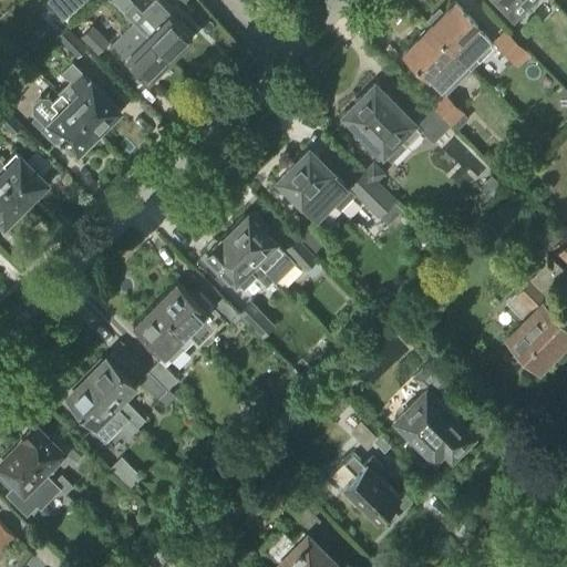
[(50,0),(63,16),(82,0),(50,0)]
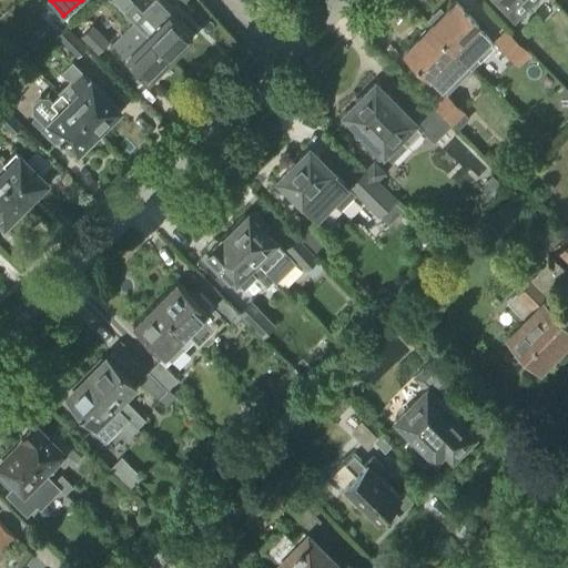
[(133,1),(131,0),(114,0),(124,10),(133,1)]
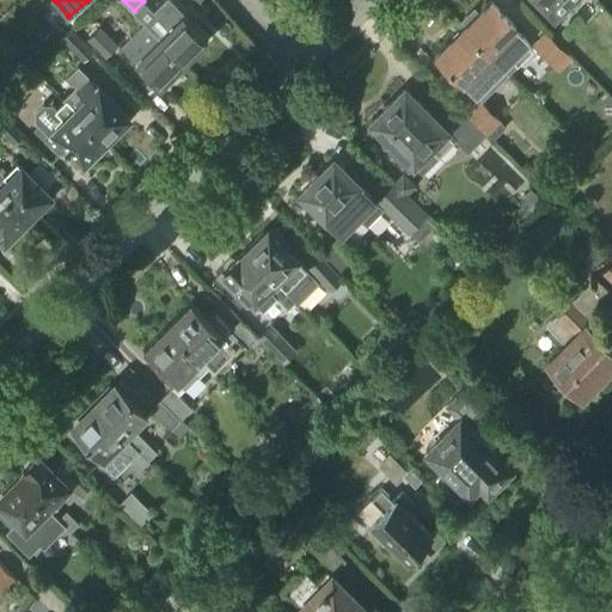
[(184,16),(167,0),(155,0),(151,5),(152,6),(153,5),(173,26),(161,38),(185,62),(208,38),(184,14),(184,16)]
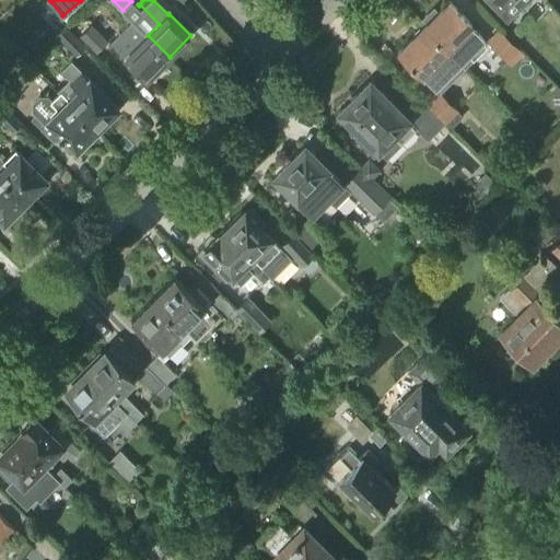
[(485,0),(508,23),(529,0),(485,0)]
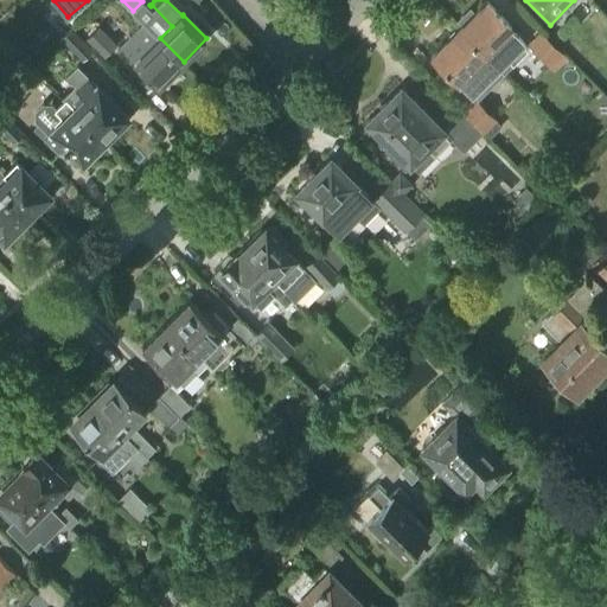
[(500,69),(526,42),(487,2),(461,29),(500,69)]
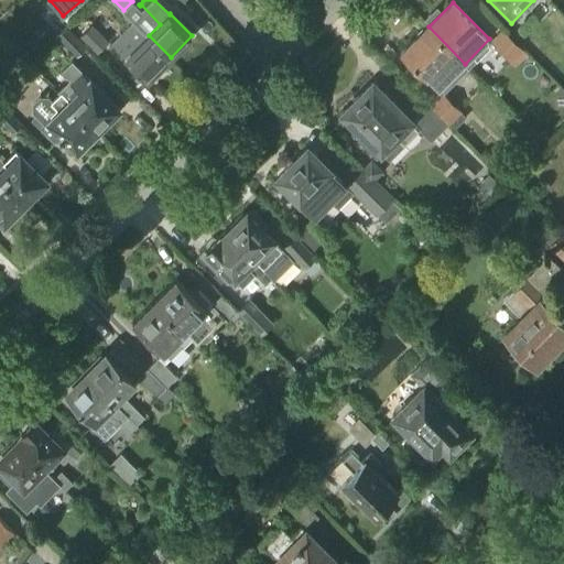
[(148,79),(171,57),(149,35),(136,22),(112,44),(148,79)]
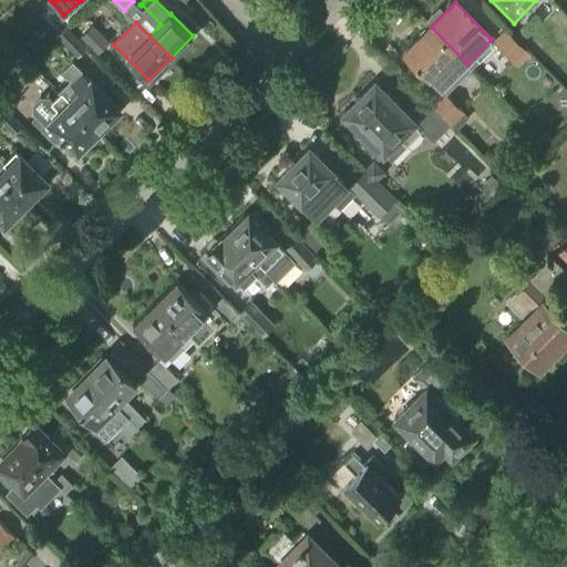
[(98,53),(110,41),(92,24),(81,35),(98,53)]
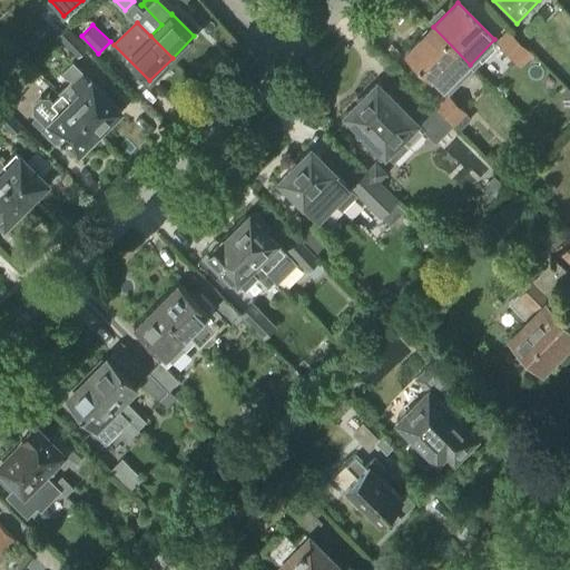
[(77,57),(87,47),(67,27),(57,36),(77,57)]
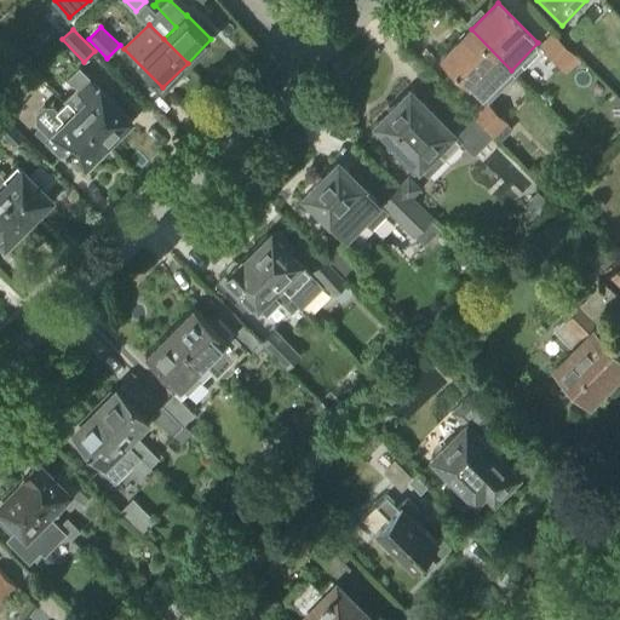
[(483,98),(511,70),(471,29),(443,58),(483,98)]
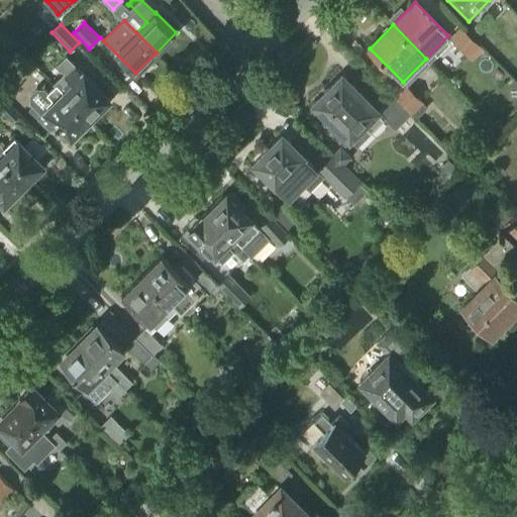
[(469,57),(480,45),(460,26),(449,37),(469,57)]
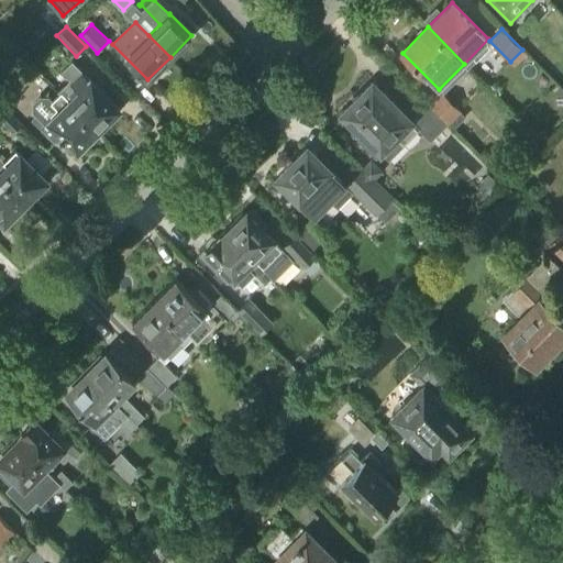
[(99,129),(120,108),(80,69),(69,80),(80,90),(72,100),(99,129)]
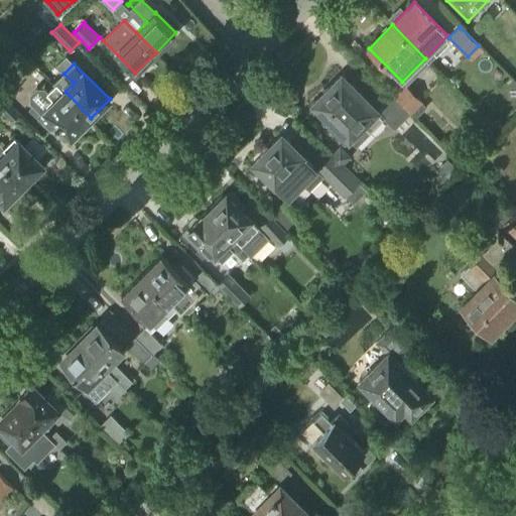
[(378,112),(342,75),(313,104),(334,124),(330,128),(345,143),(363,125),(370,132),(384,119),(395,129),(410,114),(393,97),(378,112)]
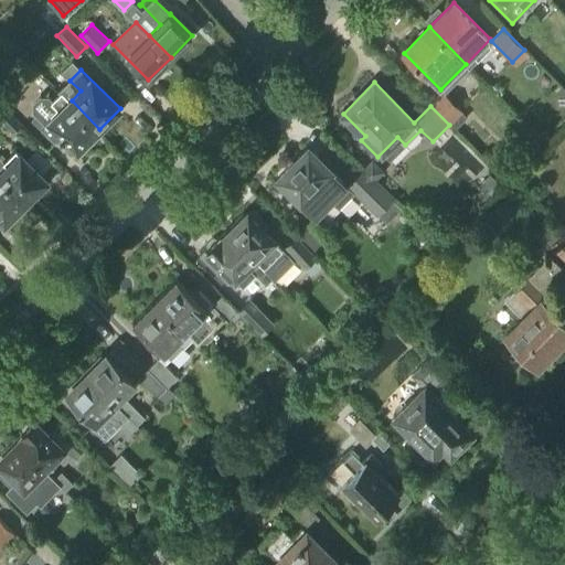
[(39,96),(32,103),(32,112),(36,116),(33,118),(43,129),(43,128),(56,141),(62,136),(63,138),(65,136),(78,149),(99,129),(72,100),(71,102),(61,92),(53,100),(49,96),(39,96)]
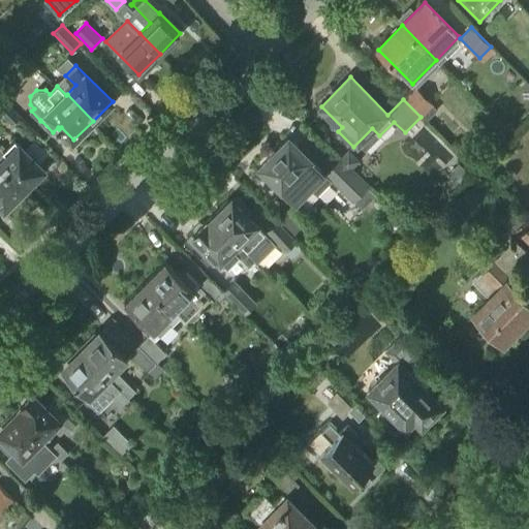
[(414,88),(405,97),(428,120),(437,111),(414,88)]
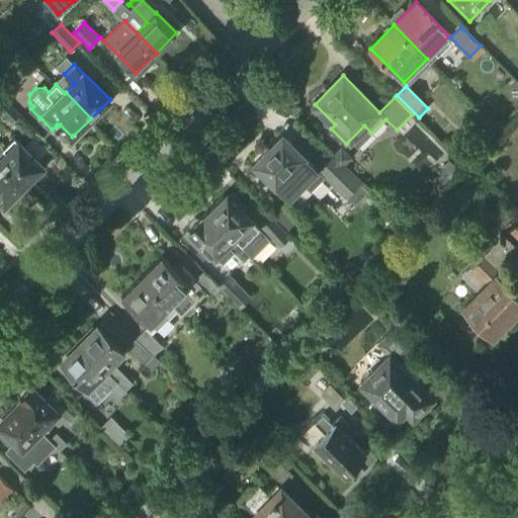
[(1,95),(0,94),(0,110),(11,122),(21,112),(2,94),(1,95)]
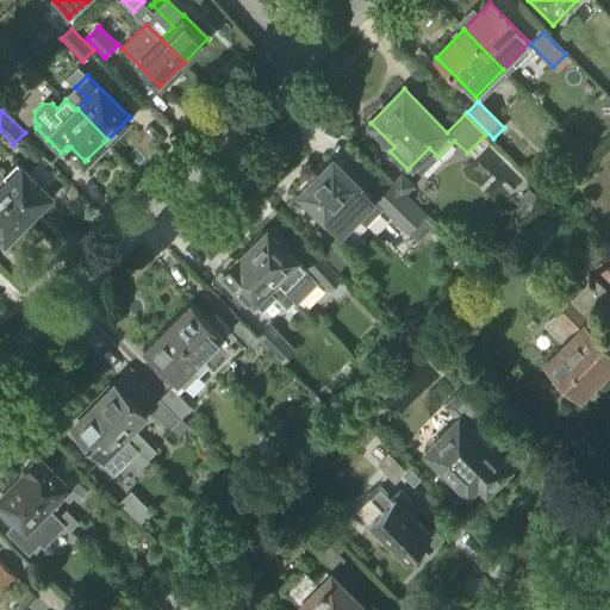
[(341,235),(363,212),(361,210),(372,199),(359,185),(332,160),(299,193),(324,219),(325,218),(341,235)]
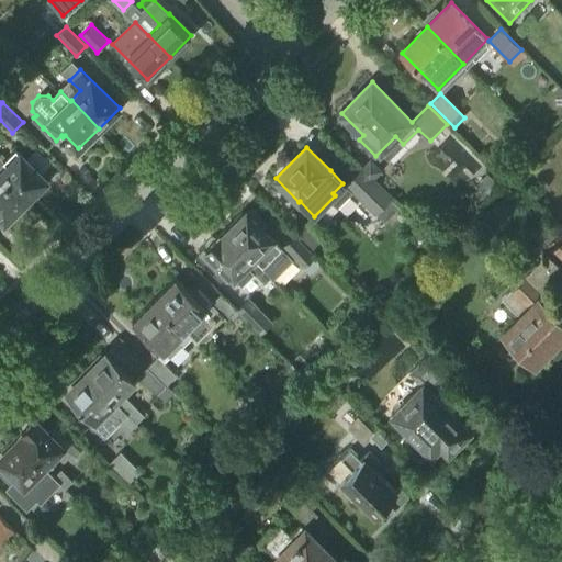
[(47,179),(21,153),(8,166),(0,158),(0,172),(26,200),(47,179)]
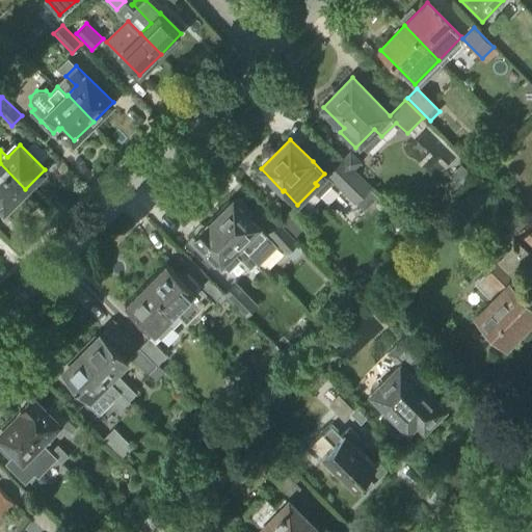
[(369,188),(371,186),(353,169),(361,162),(350,152),(343,160),(369,188)]
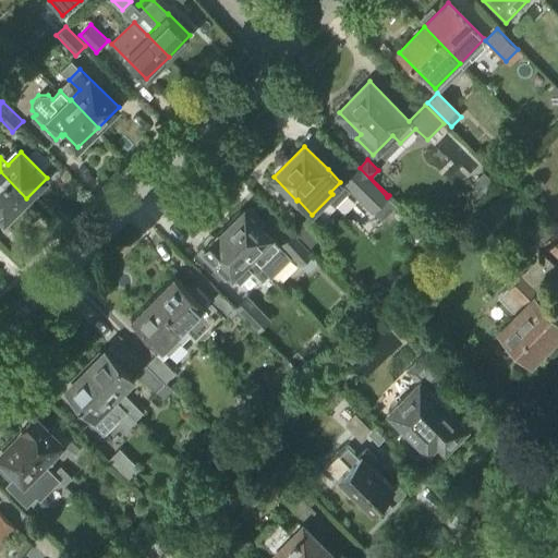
[(372,214),(387,197),(360,168),(342,184),(372,214)]
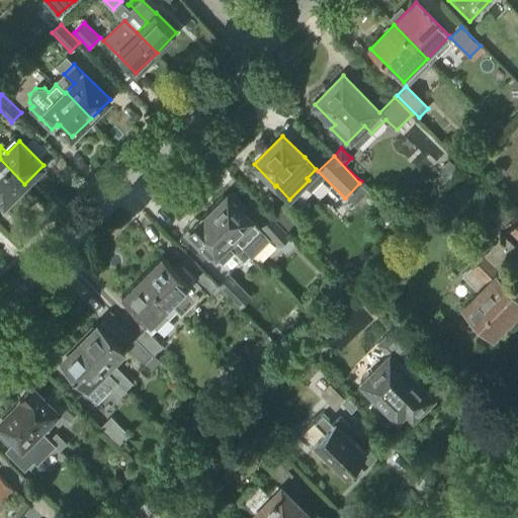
[(0,198),(5,204),(24,184),(0,159),(0,198)]
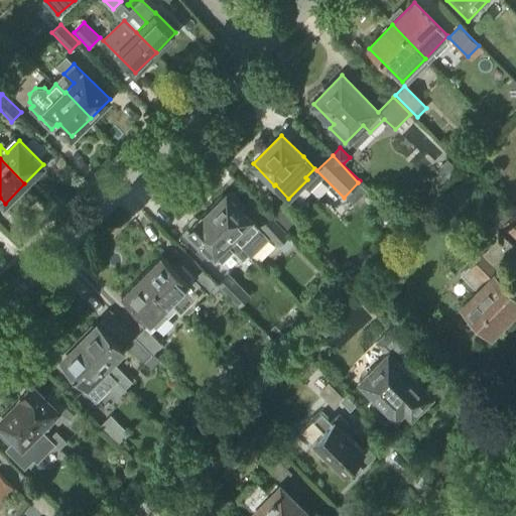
[(208,212),(248,254),(267,236),(241,210),(245,206),(231,190),(227,196),(226,195),(208,212)]
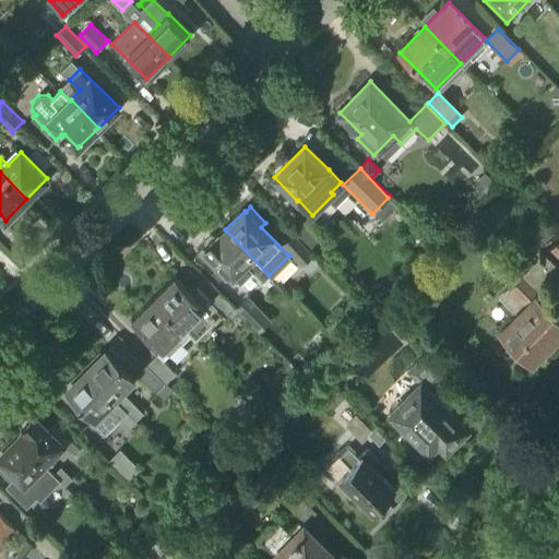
[(558,257),(558,237),(556,235),(542,219),(532,229),(558,257)]
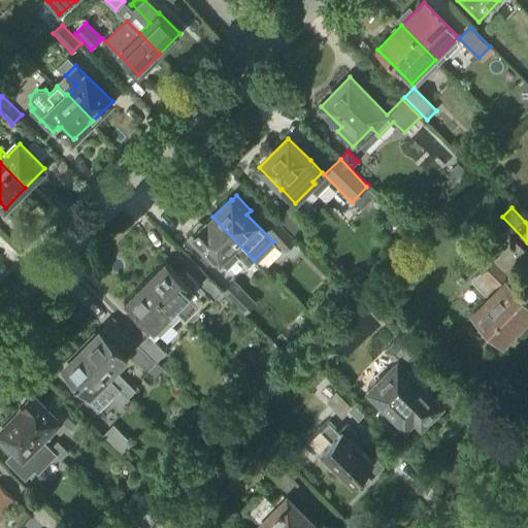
[(302,224),(289,208),(278,218),(292,233),(302,224)]
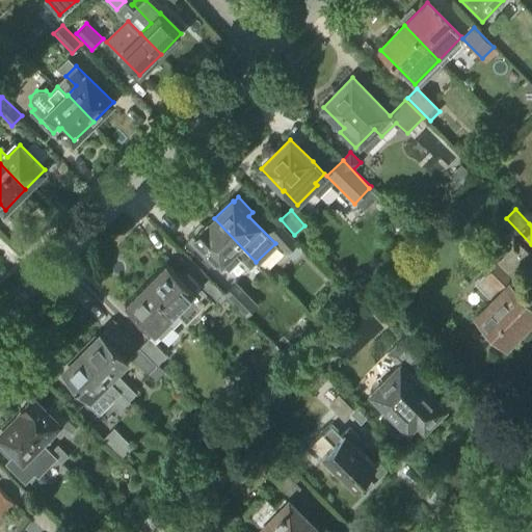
[(256,262),(214,218),(208,224),(206,222),(193,235),(194,236),(189,241),(214,267),(220,261),(220,262),(221,262),(229,269),(240,258),(250,268),(256,262)]
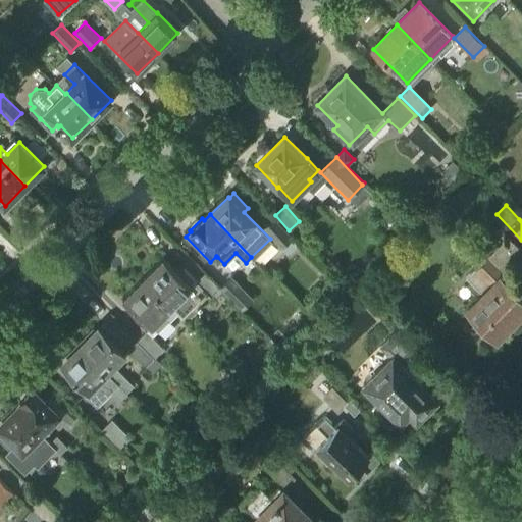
[(280,247),(292,237),(273,218),(262,228),(280,247)]
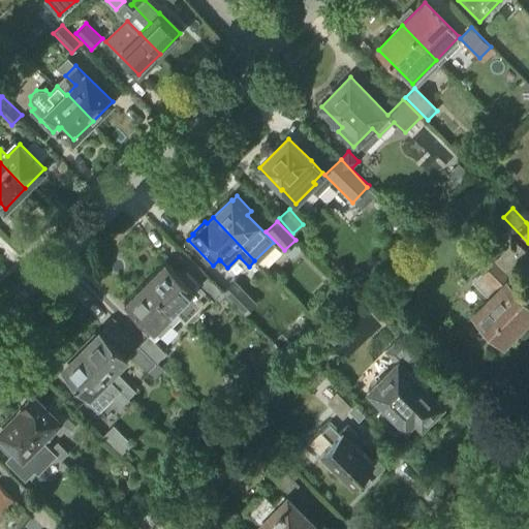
[(528,315),(528,304),(512,287),(516,284),(507,276),(528,254),(515,241),(474,281),(492,299),(489,302),(488,301),(475,313),(503,342),(505,340),(508,342),(524,327),(521,324),(528,315)]
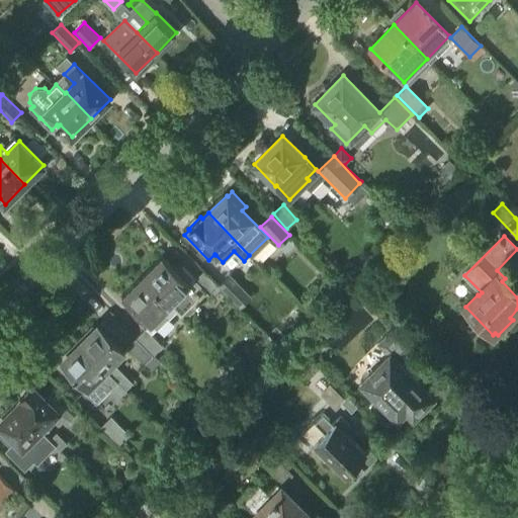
[(173,267),(162,256),(161,257),(143,276),(171,304),(170,305),(184,319),(209,294),(211,296),(220,288),(221,288),(218,285),(203,271),(195,279),(178,262),(173,267)]
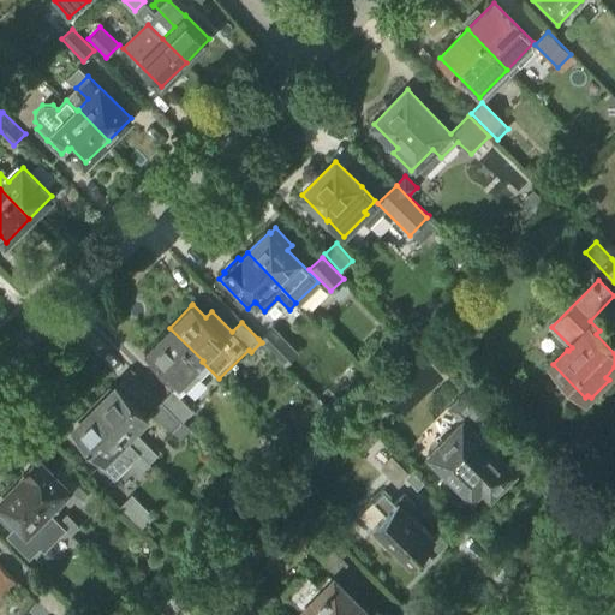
[(284,365),(298,351),(273,326),(258,339),(262,342),(261,342),(284,365)]
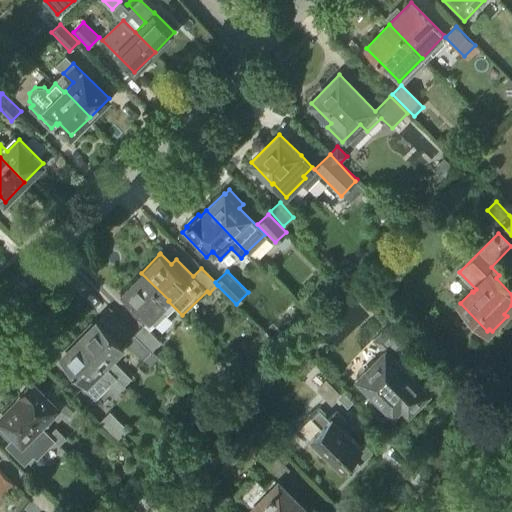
[(169,300),(141,273),(122,292),(121,292),(120,293),(149,321),(149,320),(154,325),(165,315),(160,309),(168,301),(169,300)]
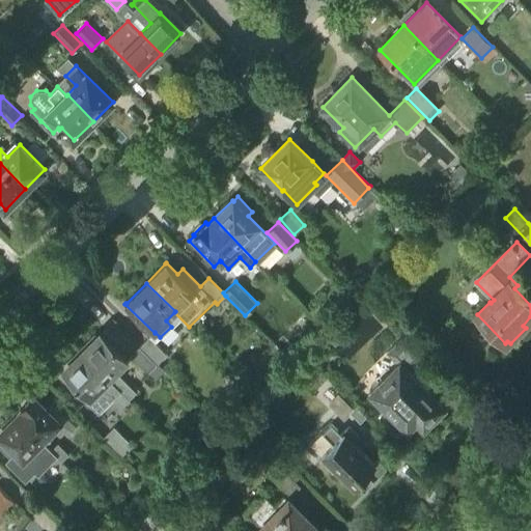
[(119,344),(105,330),(101,334),(100,334),(82,352),(129,399),(136,392),(115,371),(127,360),(115,348),(119,344)]
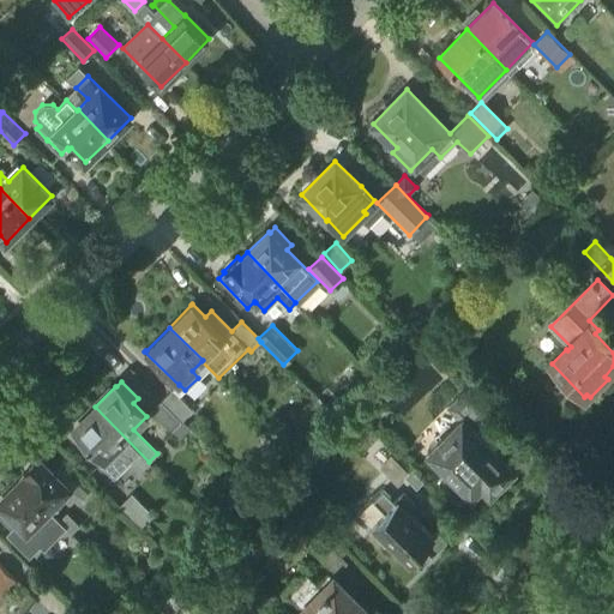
[(446,408),(459,421),(429,452),(471,493),(480,485),(488,493),(512,470),(473,431),(494,409),(469,384),(446,408)]
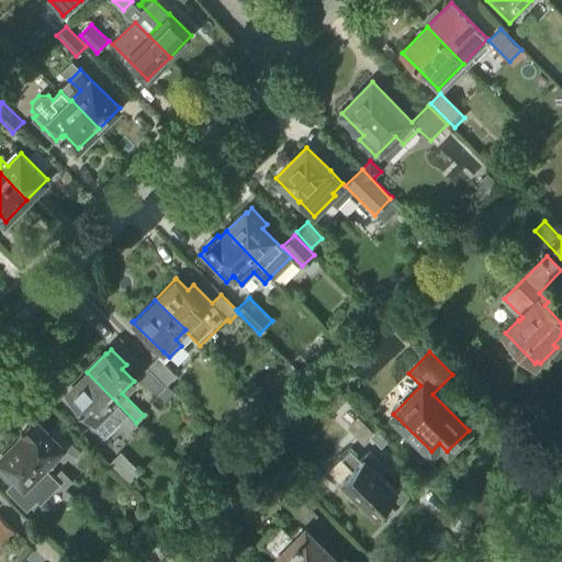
[(167,385),(177,375),(158,357),(148,367),(167,385)]
